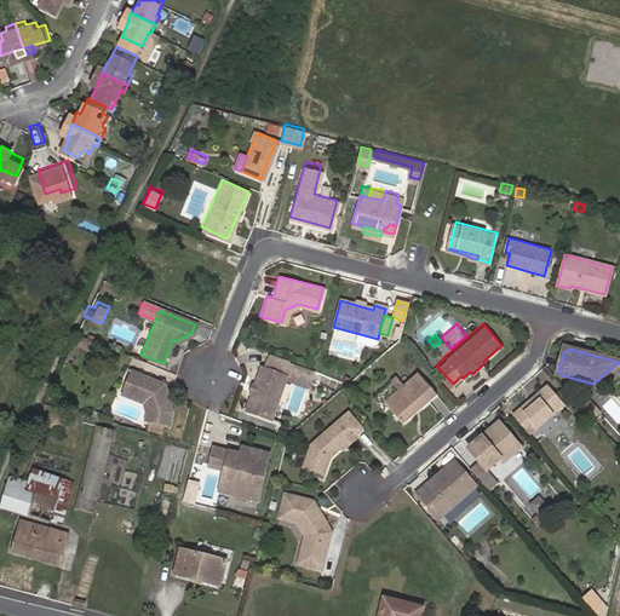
[(264,355),(260,364),(283,374),(288,364),(264,355)]
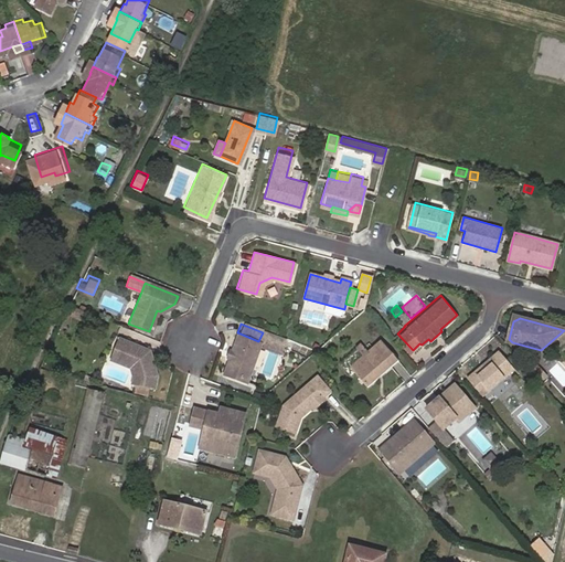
[(237,332),(236,331),(230,347),(226,346),(223,354),(226,356),(220,371),(243,381),(258,341),(237,332)]
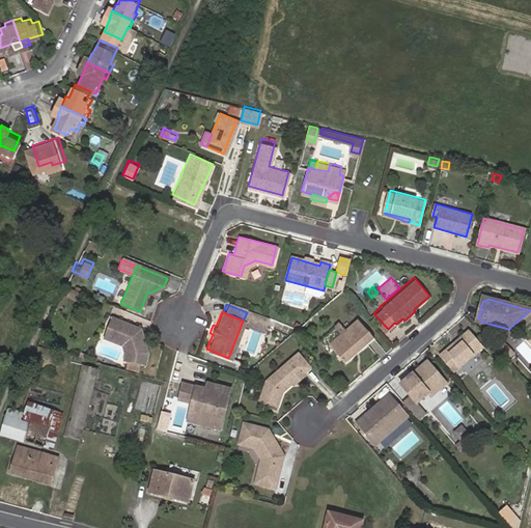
[(140,329),(109,318),(107,328),(113,338),(126,342),(128,351),(126,359),(145,365),(150,351),(140,329)]
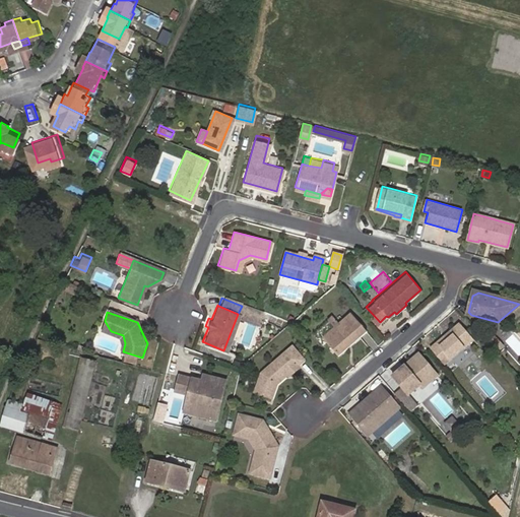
[(351,312),(323,336),(338,354),(368,330),(351,312)]
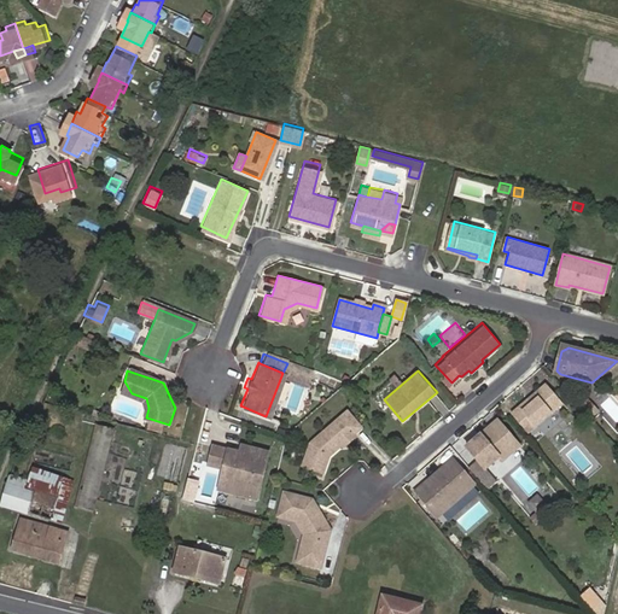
[(324,372),(320,380),(336,387),(339,380),(324,372)]
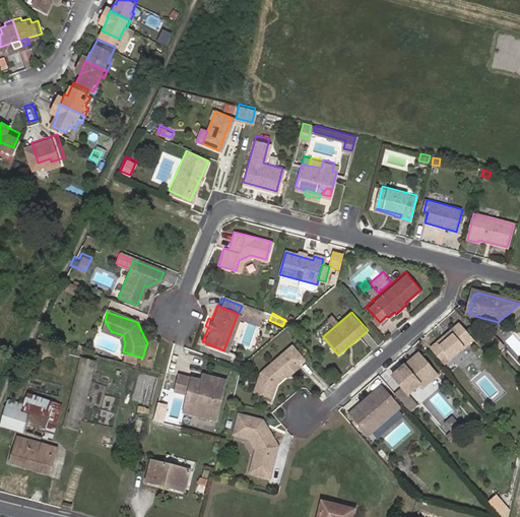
[(458,323),(429,348),(443,365),(472,340),(458,323)]
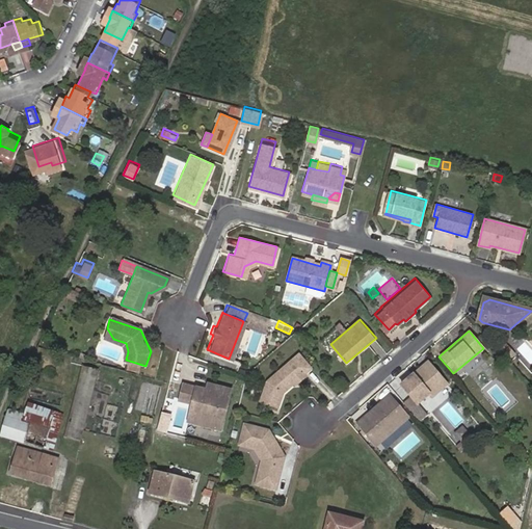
[(267,380),(261,400),(278,404),(282,391),(294,380),(303,372),(310,367),(298,352),(267,380)]
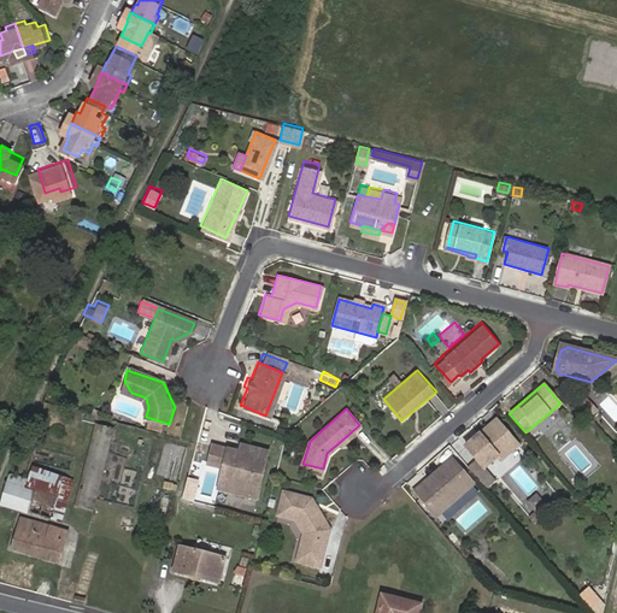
[(495,419),(465,447),(483,469),(497,457),(500,460),(517,444),(495,419)]
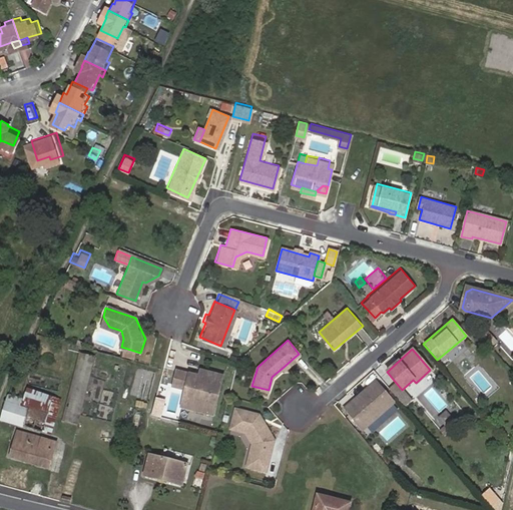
[(98,356),(96,363),(111,367),(113,361),(98,356)]
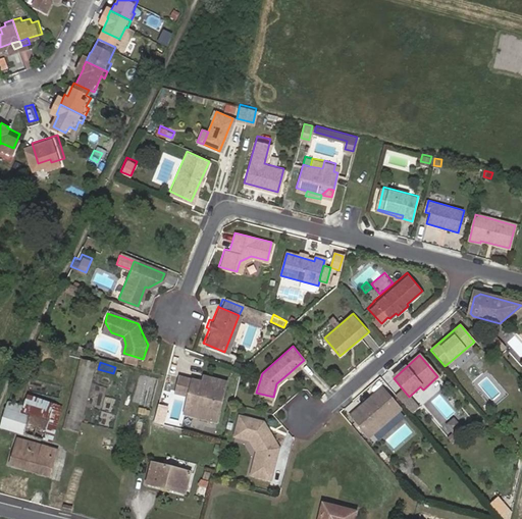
[(300,368),(298,365),(289,373),(290,375),(300,368)]
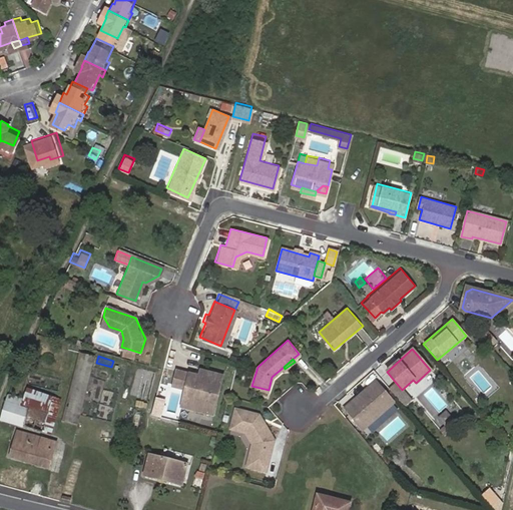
[(199,367),(197,375),(220,381),(222,373),(199,367)]
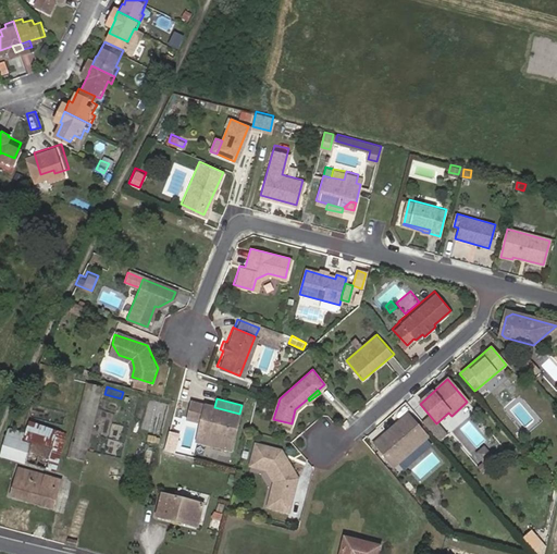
[(214,407),(190,401),(187,417),(202,420),(199,441),(232,448),(239,414),(214,407)]
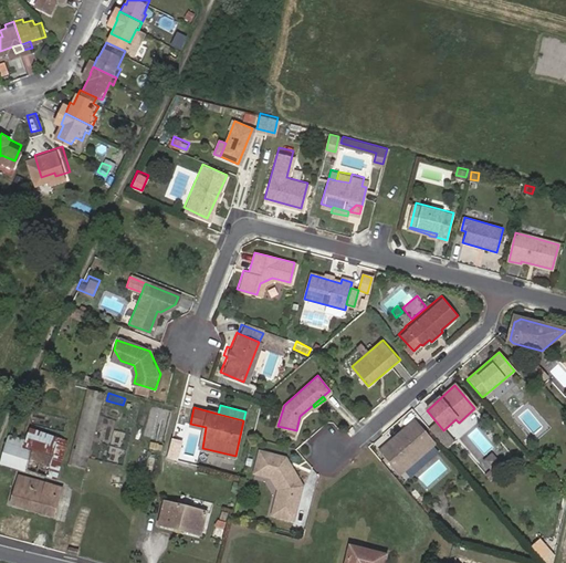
[(413,421),(379,451),(399,475),(433,445),(413,421)]
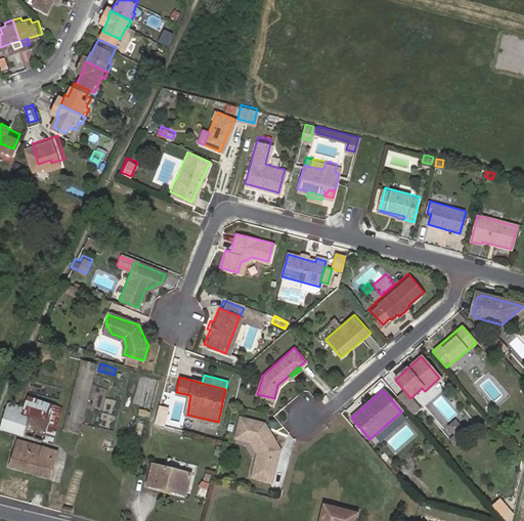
[(28,395),(24,407),(29,408),(28,417),(49,423),(54,404),(28,395)]
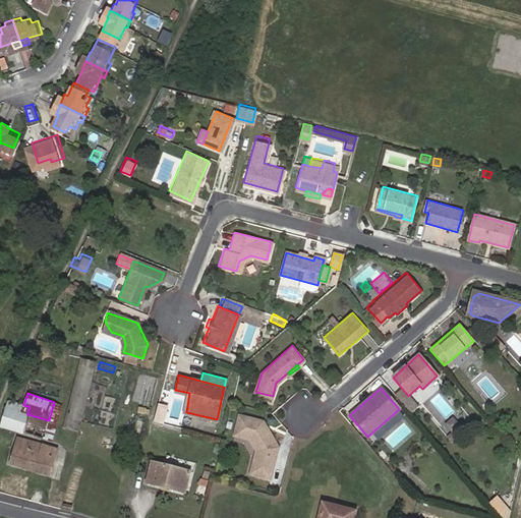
[(29,406),(23,405),(9,401),(2,424),(44,438),(49,420),(27,414),(29,406)]
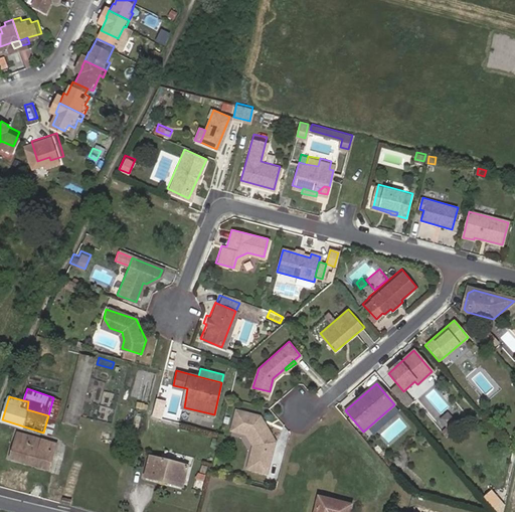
[(53,397),(48,415),(43,433),(52,435),(62,399),(53,397)]
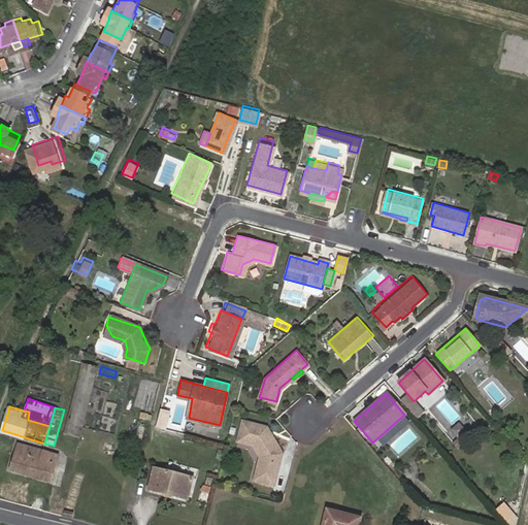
[(265,427),(241,421),(236,440),(252,445),(259,457),(253,480),(273,485),(281,454),(265,427)]
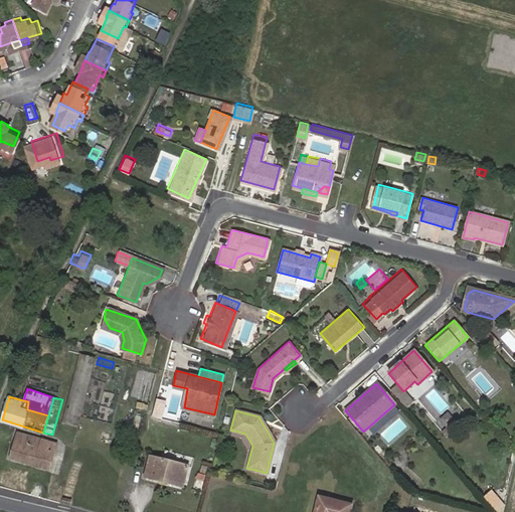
[(56,445),(19,434),(12,456),(49,467),(56,445)]
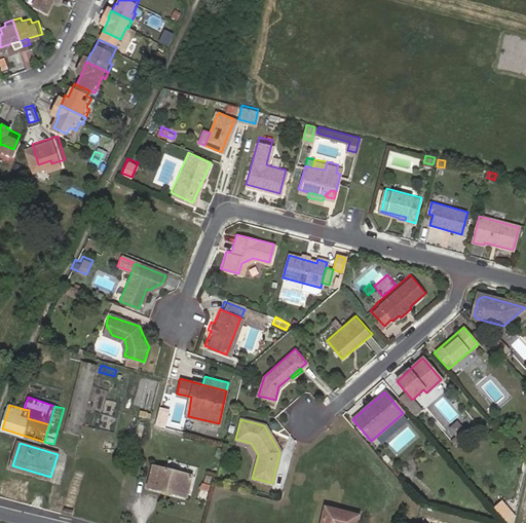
[(191,470),(153,460),(147,483),(163,487),(164,484),(185,489),(191,470)]
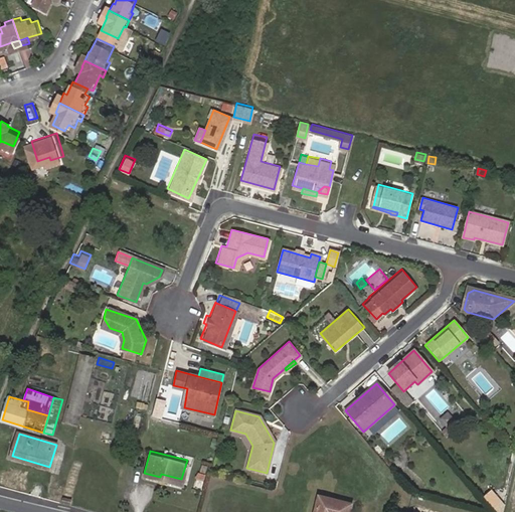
[(161,474),(160,477),(181,482),(181,479),(161,474)]
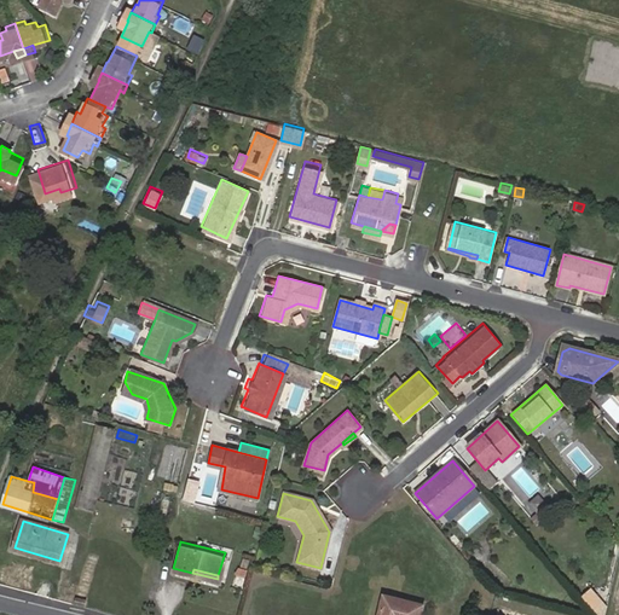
[(418,614),(422,604),(383,593),(376,614),(418,614)]
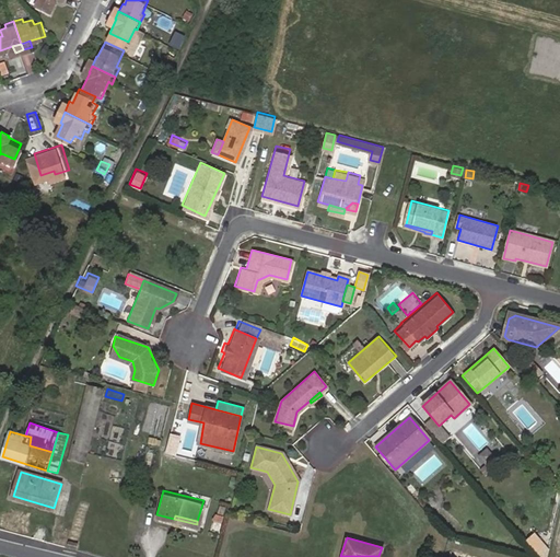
[(544,542),(536,547),(541,556),(550,552),(544,542)]
